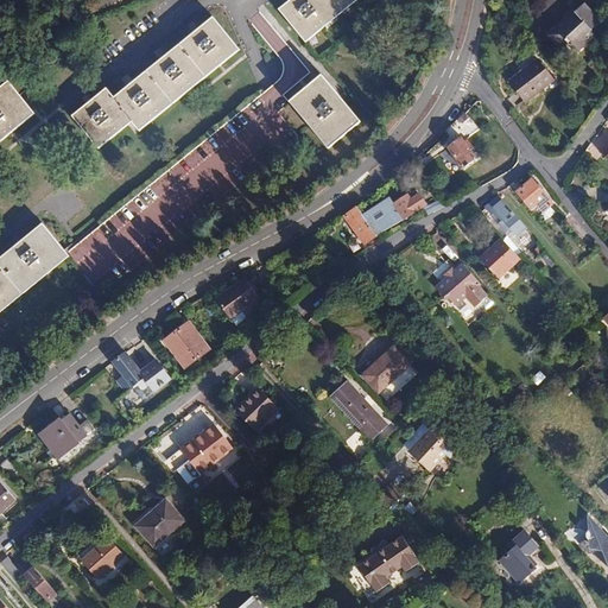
[(290,0),(287,2),(279,10),(304,39),(350,0),(290,0)]
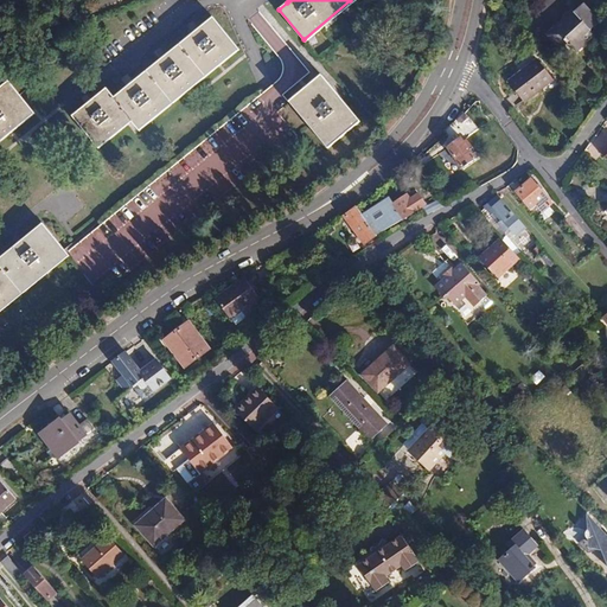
[(306,42),(356,0),(350,0),(304,39),(306,42)]
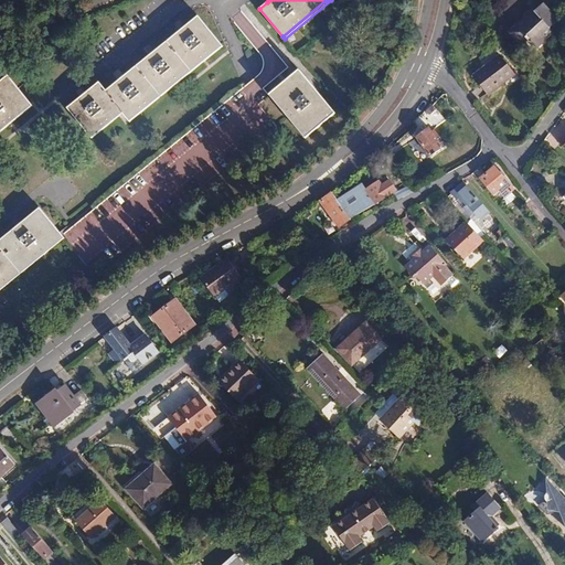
[(528,20),(526,19),(510,34),(519,44),(525,39),(528,42),(530,41),(534,45),(535,46),(544,39),(545,40),(552,33),(550,30),(557,22),(543,7),(535,13),(528,20)]
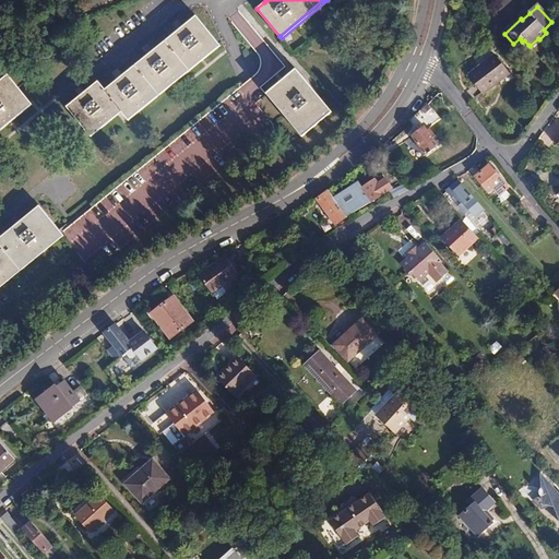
[(113,83),(105,90),(98,82),(81,96),(68,106),(90,133),(120,109),(122,111),(127,117),(218,44),(195,16),(188,22),(152,51),(113,83)]
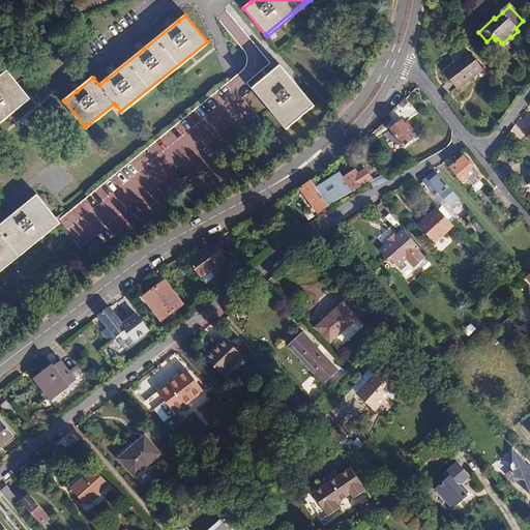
[(224,24),(231,32),(237,28),(229,20),(224,24)]
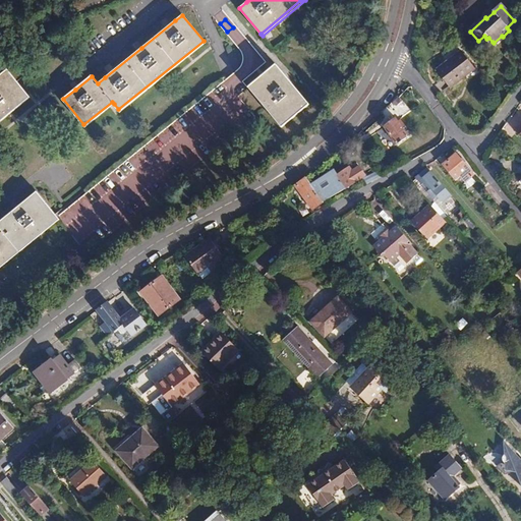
[(511,33),(509,31),(503,37),(502,36),(494,43),(496,45),(511,33)]
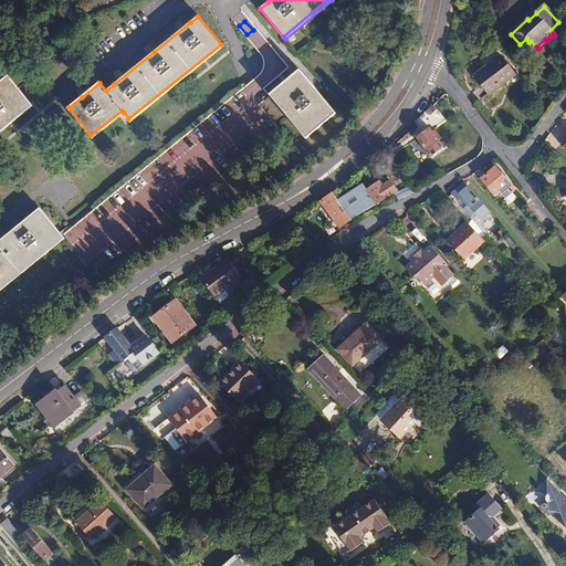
[(130,122),(223,46),(221,44),(128,118),(130,122)]
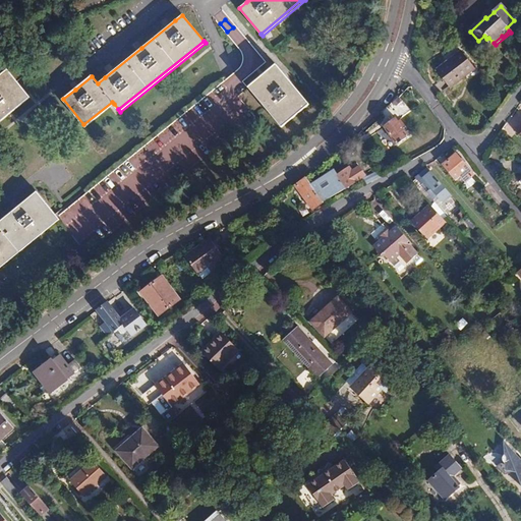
[(456,49),(431,70),(447,87),(470,65),(456,49)]
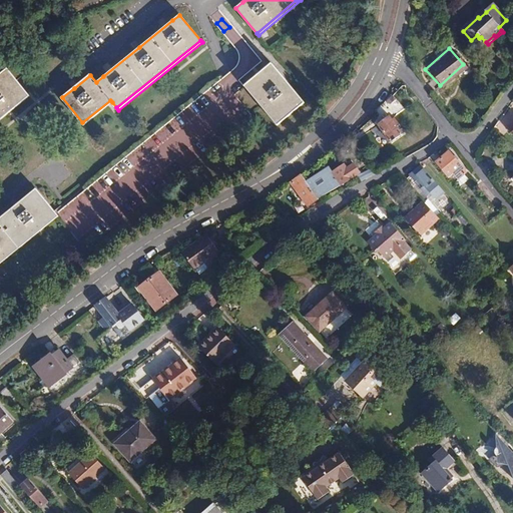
[(267,67),(246,83),(280,122),(304,102),(287,81),(272,63),(267,67)]
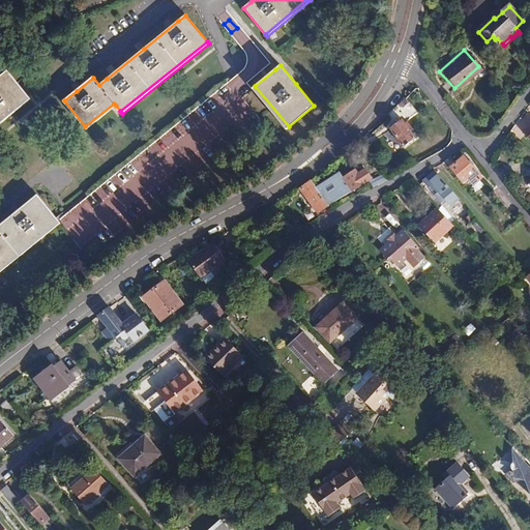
[(0,77),(0,120),(29,96),(7,71),(0,77)]
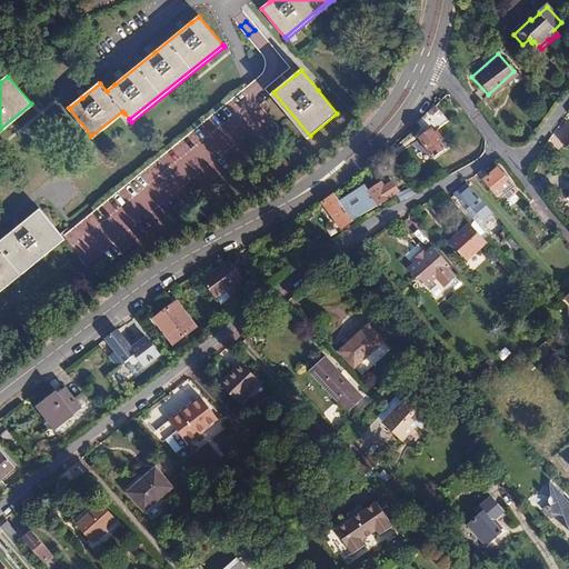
[(217,92),(226,85),(221,78),(211,86),(217,92)]
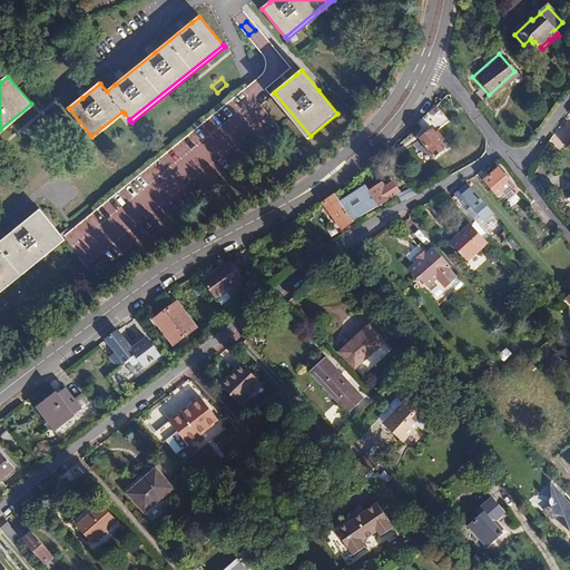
[(272,95),(307,138),(311,136),(274,92),(272,95)]
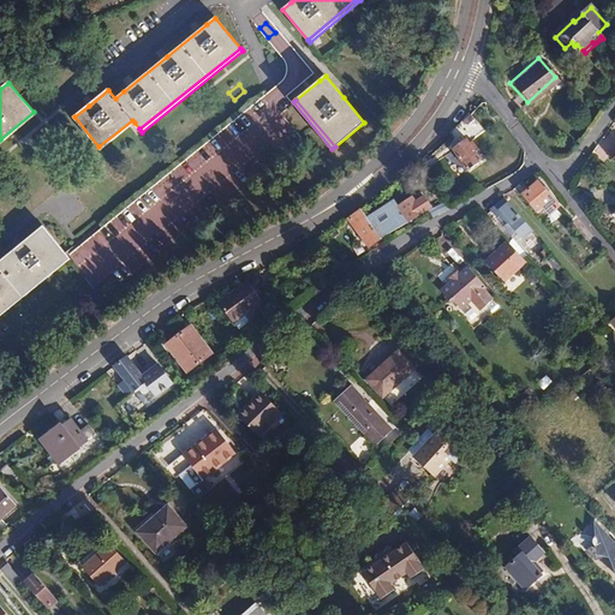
[(475,127),(482,114),(469,107),(461,119),(475,127)]
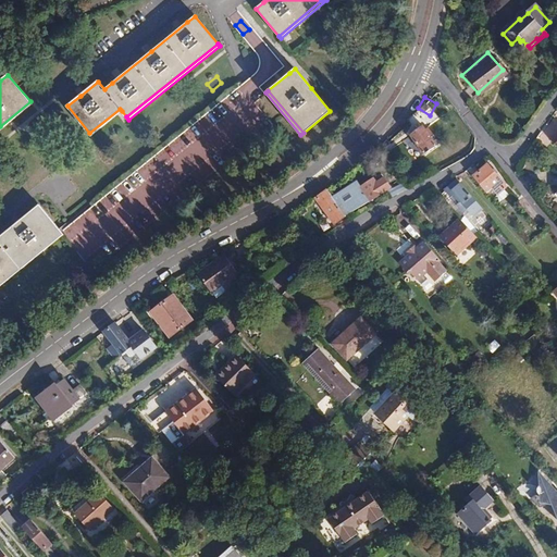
[(0,131),(33,104),(31,101),(0,126),(0,131)]
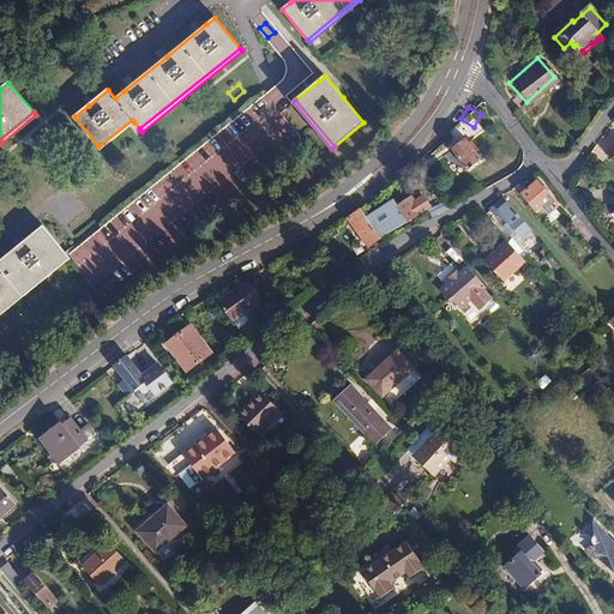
[(101,150),(134,122),(132,120),(98,146),(101,150)]
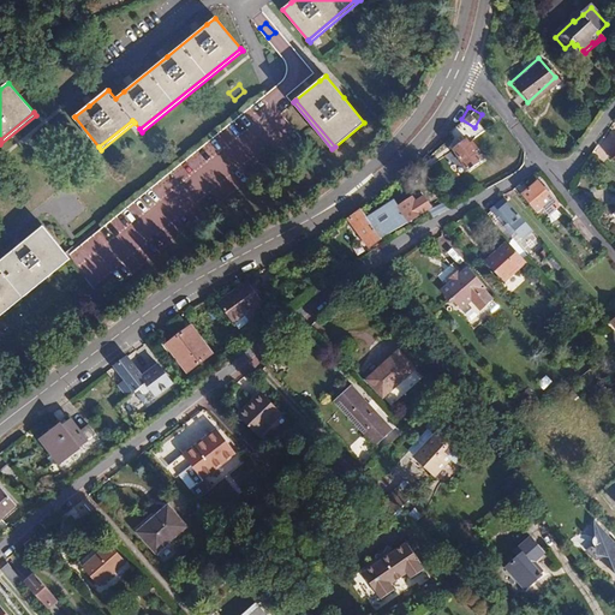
[(453,148),(469,169),(482,160),(467,138),(460,143),(453,148)]
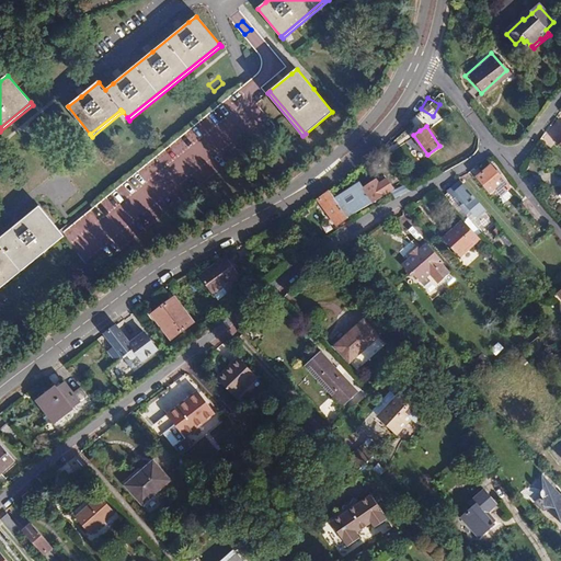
[(95,180),(104,176),(98,161),(89,165),(95,180)]
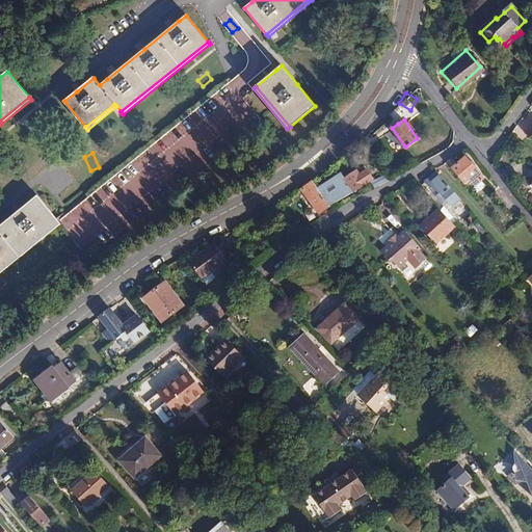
[(484,178),(466,157),(452,168),(464,184),(471,179),(476,185),(484,178)]
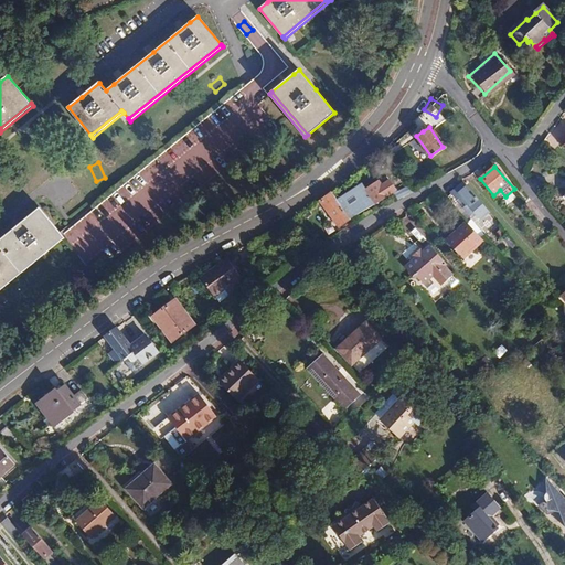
[(351,193),(338,201),(344,212),(349,209),(353,216),(374,204),(396,190),(387,177),(364,190),(361,185),(351,193)]
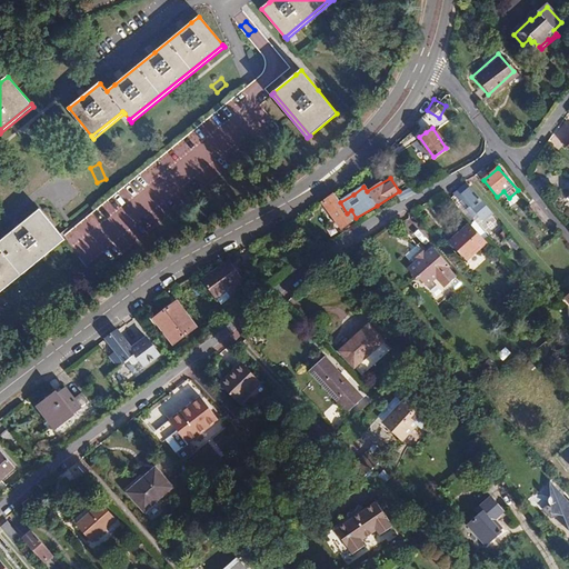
[(493,213),(468,183),(460,190),(455,195),(460,201),(462,199),(469,207),(467,209),(473,217),(479,213),(485,221),(493,213)]
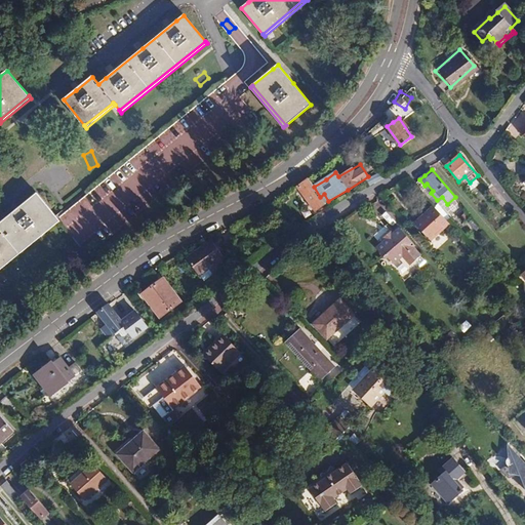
[(371,184),(385,176),(382,172),(368,179),(371,184)]
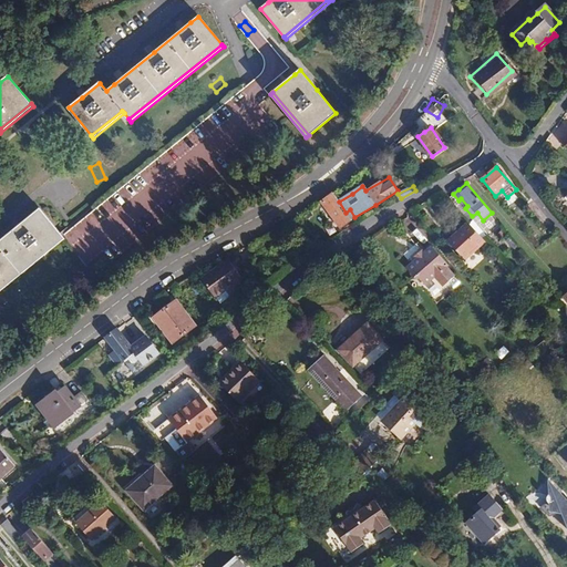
[(321,202),(340,228),(351,219),(354,217),(350,209),(346,213),(339,202),(333,194),(328,197),(321,202)]
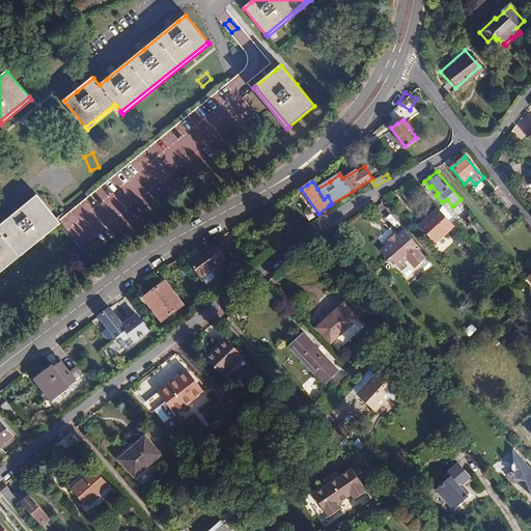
[(0,268),(58,221),(37,195),(30,201),(0,225),(0,268)]
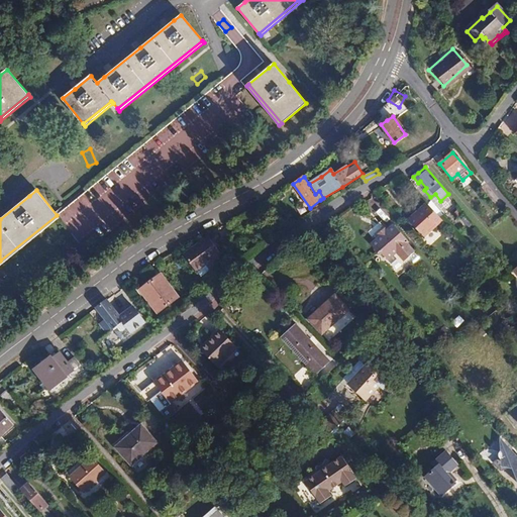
[(408,220),(423,237),(442,220),(427,203),(416,212),(408,220)]
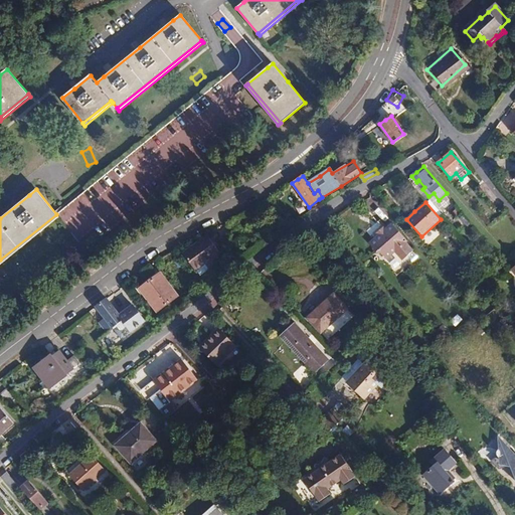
[(0,264),(58,217),(56,214),(0,260),(0,264)]
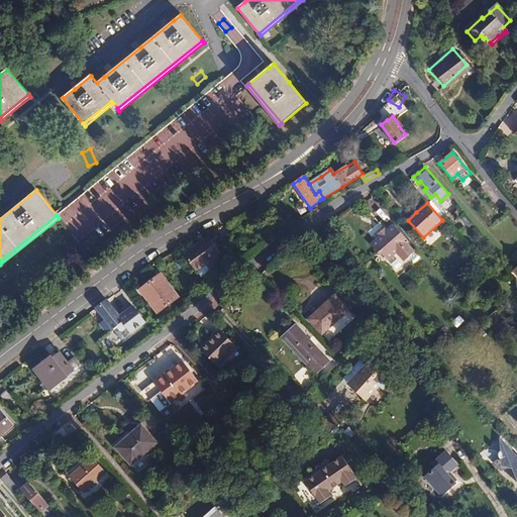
[(376,239),(371,244),(379,253),(381,251),(388,260),(397,251),(404,261),(415,251),(407,242),(409,241),(394,224),(387,230),(379,236),(376,239)]
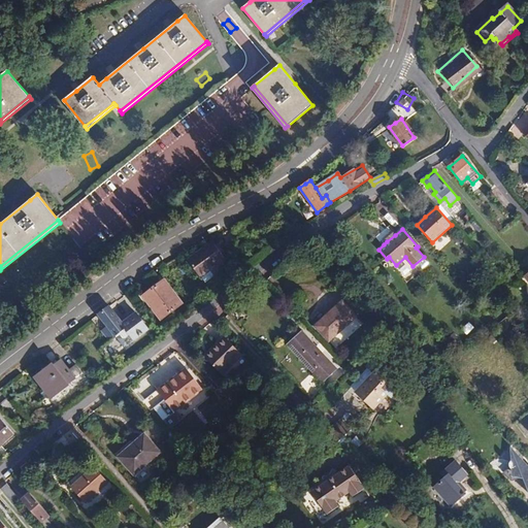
[(385,239),(387,241),(395,235),(393,232),(385,239)]
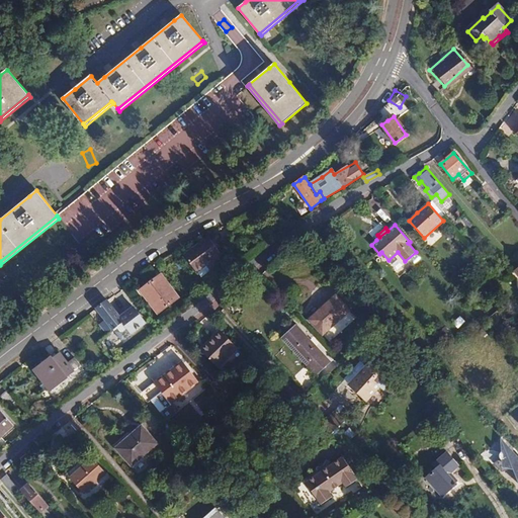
[(198,245),(184,255),(196,271),(221,253),(208,237),(198,245)]
